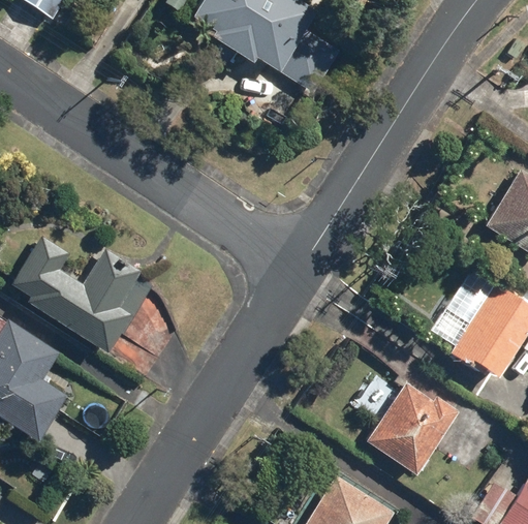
[(70,0),(25,0),(58,21),(70,0)]
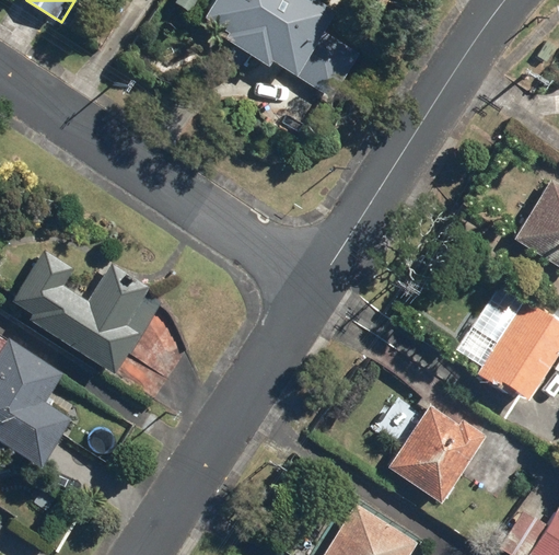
[(327,31),(346,0),(217,0),(204,23),(333,102),(362,53),(327,31)]
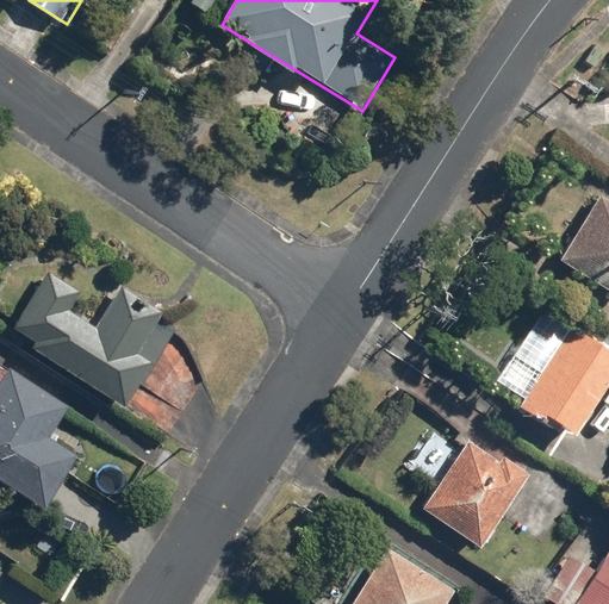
[(608,200),(603,197),(560,262),(608,292),(608,200)]
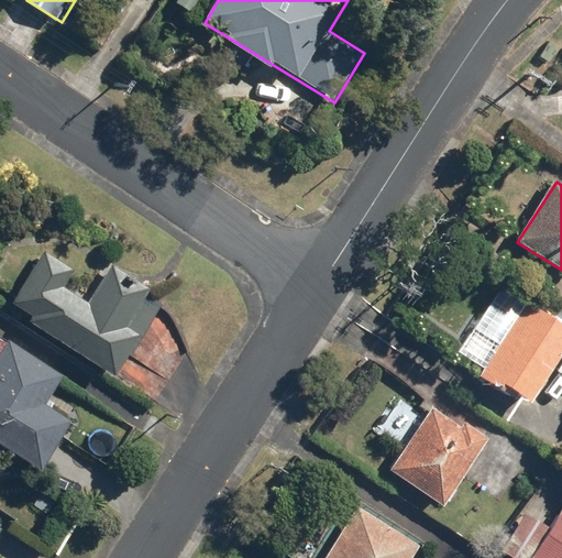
[(74,274),(45,255),(10,309),(116,376),(142,335),(128,325),(152,287),(116,264),(90,304),(65,288),(74,274)]
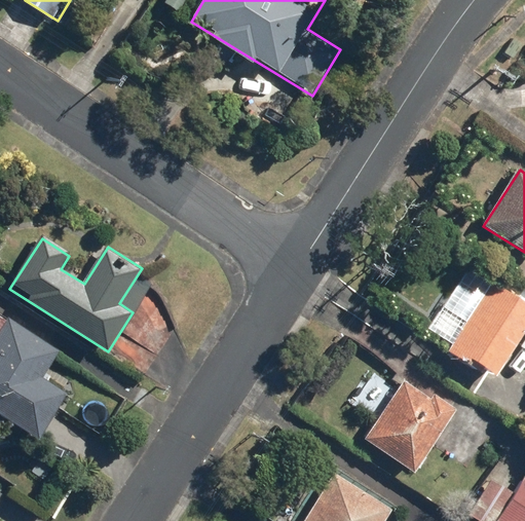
[(464,327),(443,312),(428,334),(493,377),(524,329),(524,304),(493,284),(464,327)]
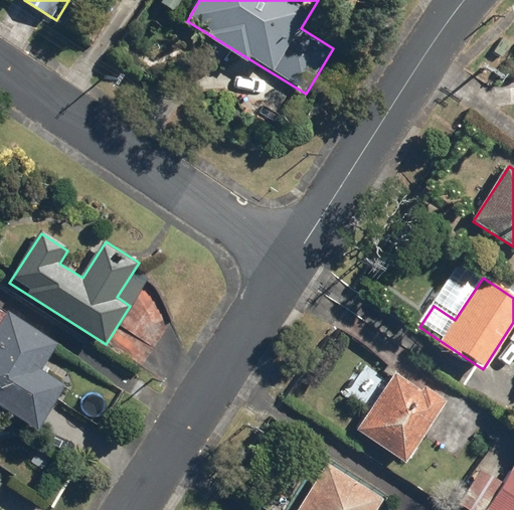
[(0,404),(19,416),(41,431),(68,386),(46,372),(62,346),(8,313),(6,316),(0,311),(0,404)]
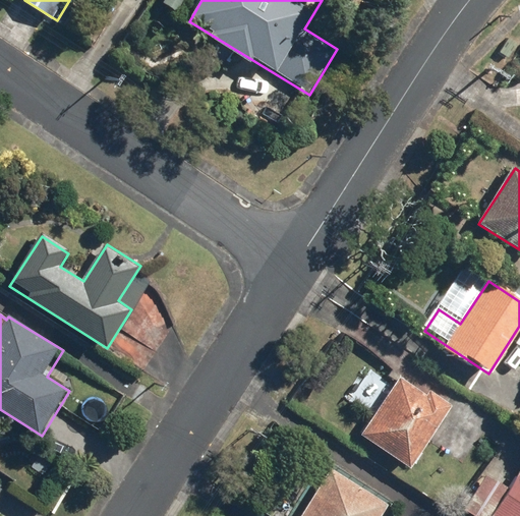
[(455,404),(404,369),(359,436),(409,470),(455,404)]
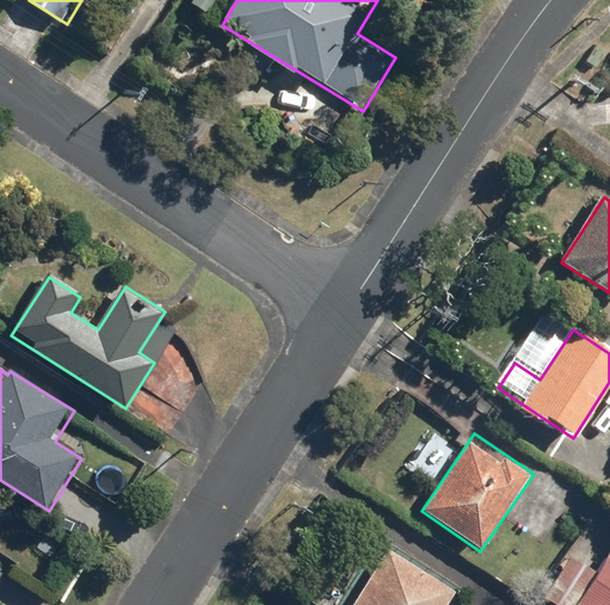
[(609,604),(609,554),(587,541),(553,597),(565,604),(609,604)]
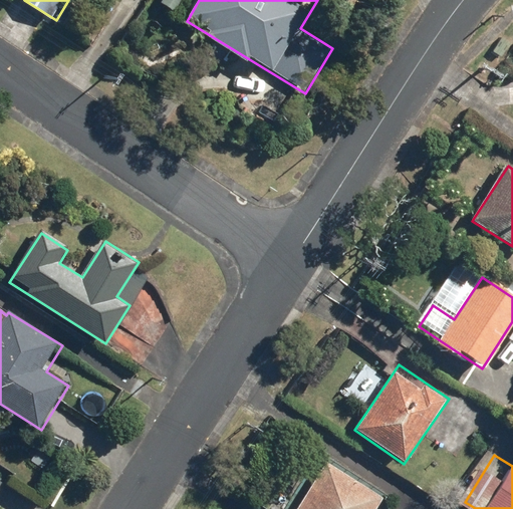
[(376,508),(383,498),(328,461),(295,508),(376,508)]
